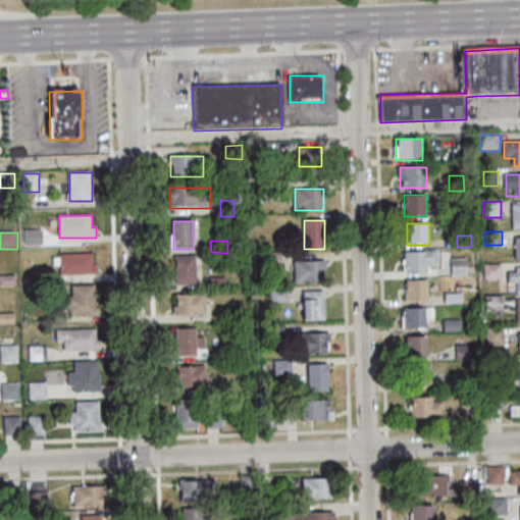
[(438,252),(405,252),(405,272),(438,272),(438,252)]
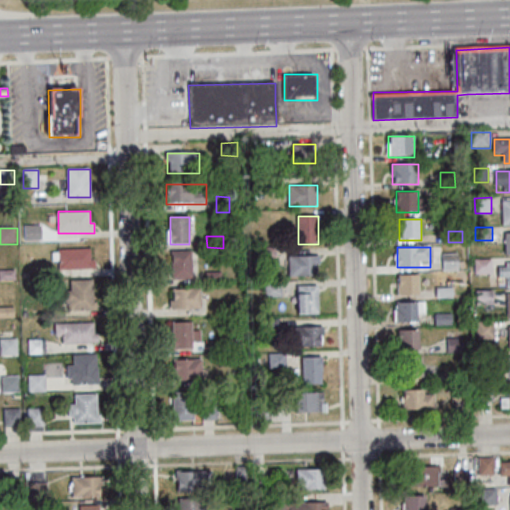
[(261,248),(261,260),(275,259),(275,248),(261,248)]
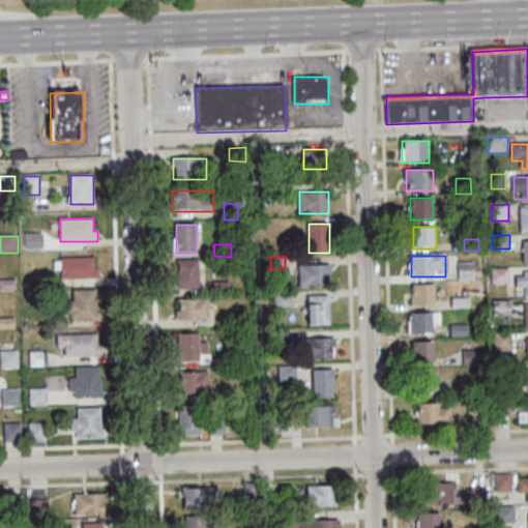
[(59,259),(59,281),(99,281),(99,269),(93,269),(94,259),(59,259)]
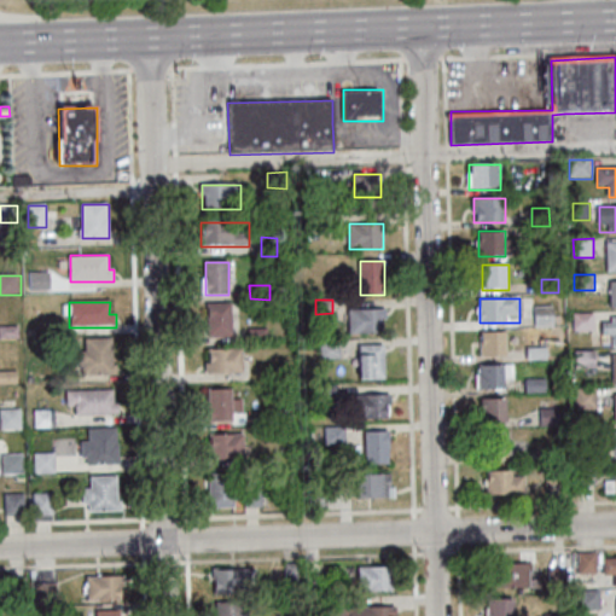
[(209,337),(233,337),(233,303),(209,303),(209,337)]
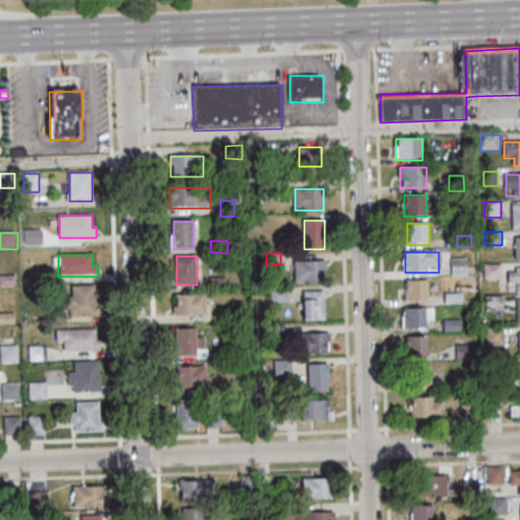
[(468,275),(468,258),(452,258),(452,275),(468,275)]
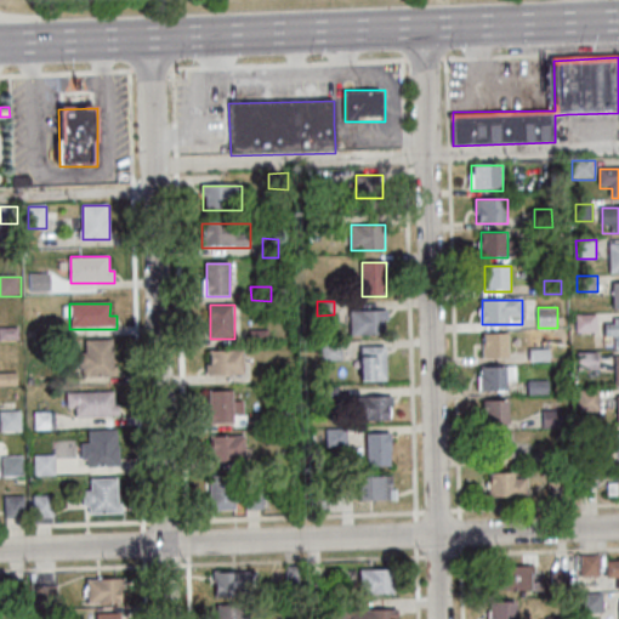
[(352,335),(388,335),(388,311),(352,311),(352,335)]
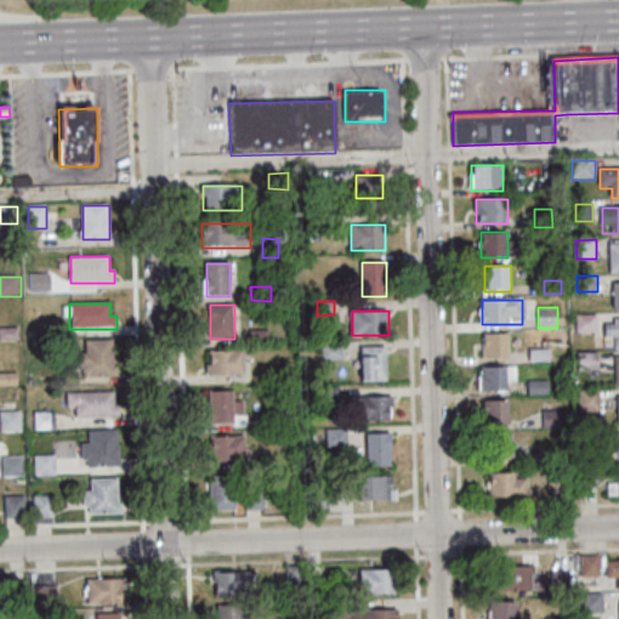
[(598,314),(578,314),(578,333),(598,333),(598,314)]
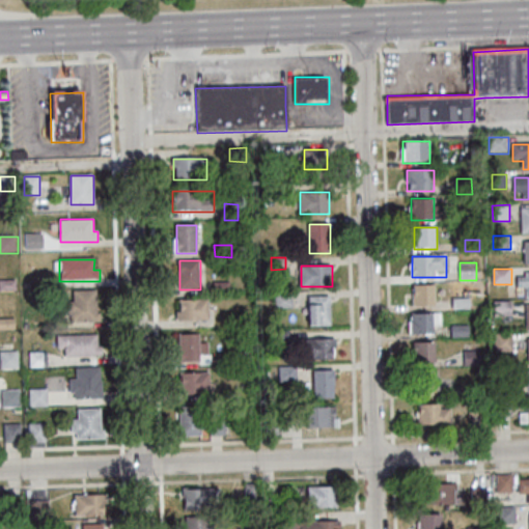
[(528,273),(518,273),(518,289),(527,289),(527,298),(528,298),(528,273)]
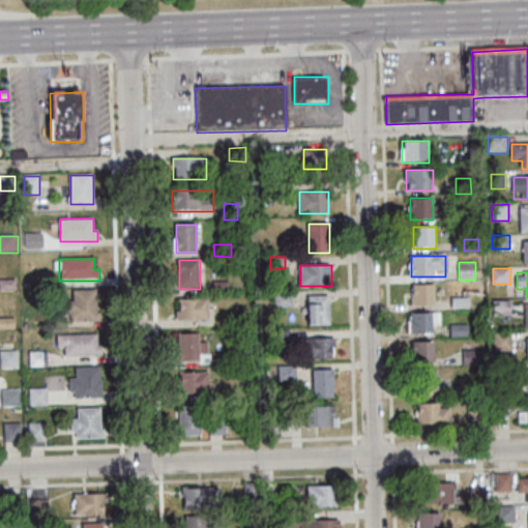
[(0,280),(0,290),(18,291),(18,280),(0,280)]
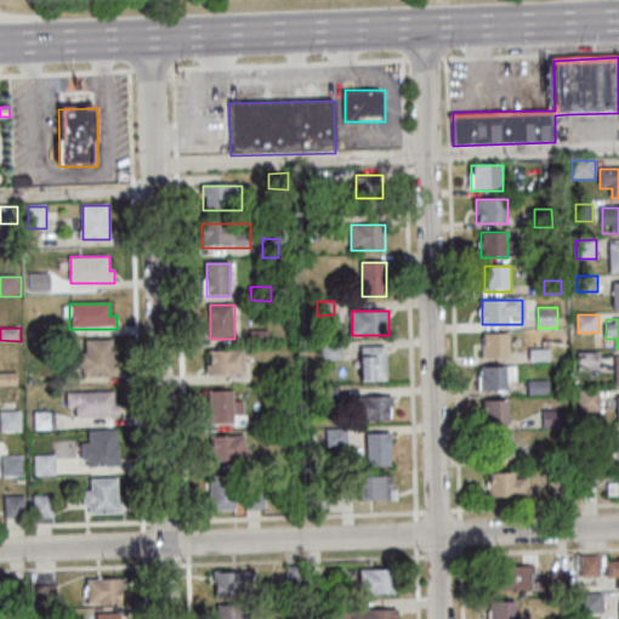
[(253,330),(253,341),(270,341),(270,330),(253,330)]
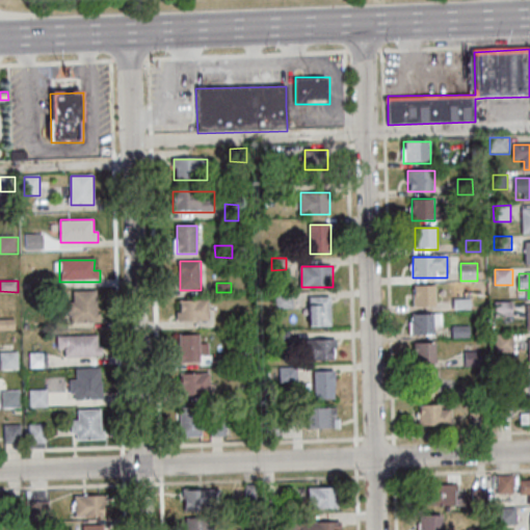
[(413,287),(413,308),(436,308),(436,287),(413,287)]
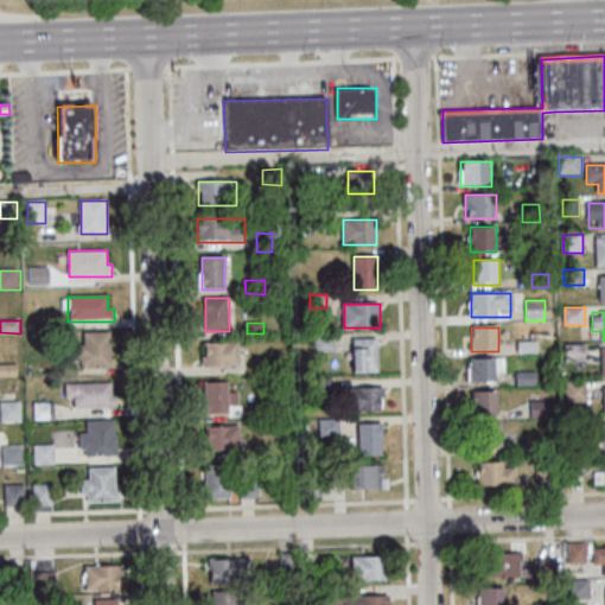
[(82,369),(113,369),(113,333),(86,332),(86,344),(75,345),(75,363),(81,362),(82,369)]
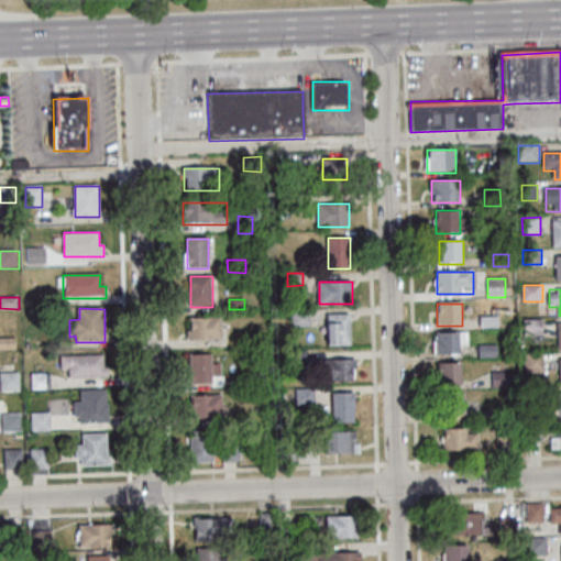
[(328,345),(351,345),(351,314),(328,314),(328,345)]
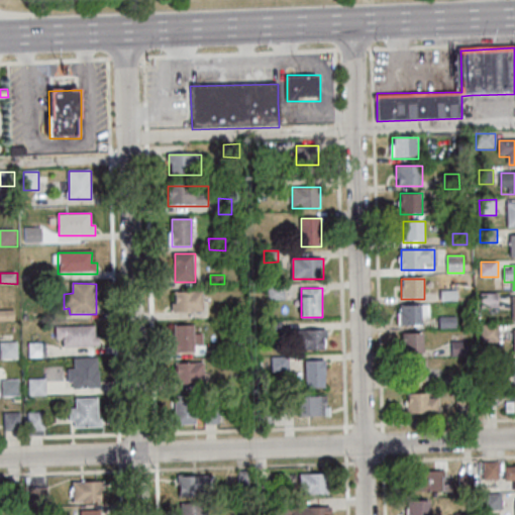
[(444,291),(445,303),(464,302),(464,289),(444,291)]
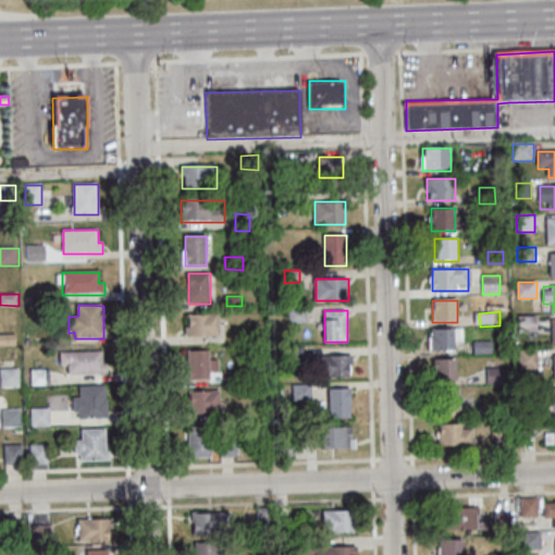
[(187,315),(187,336),(220,336),(220,315),(187,315)]
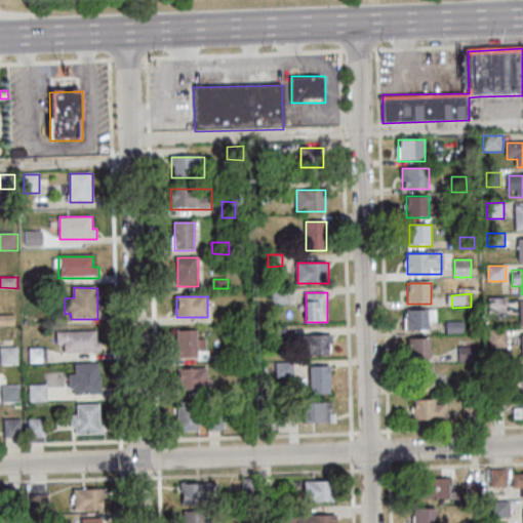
[(489,297),(490,313),(508,313),(508,297),(489,297)]
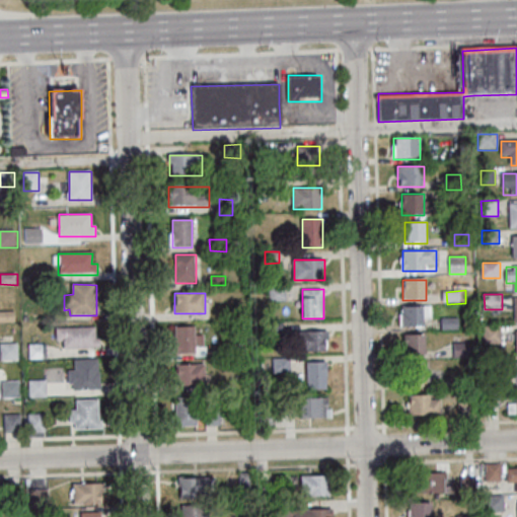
[(425,327),(425,307),(401,307),(401,327),(425,327)]
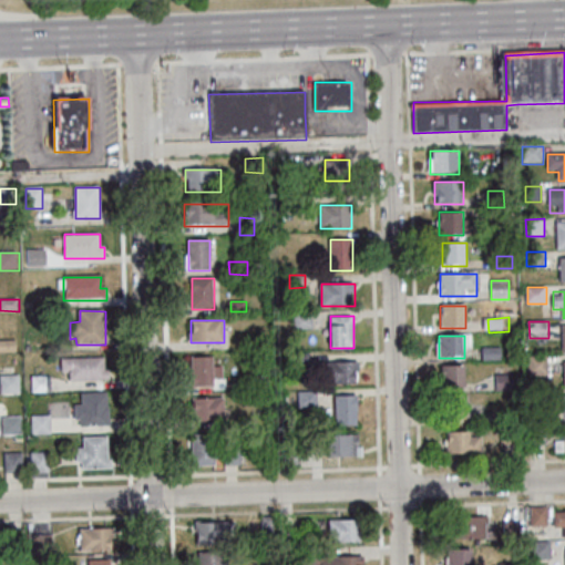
[(16,340),(0,340),(0,351),(17,351),(16,340)]
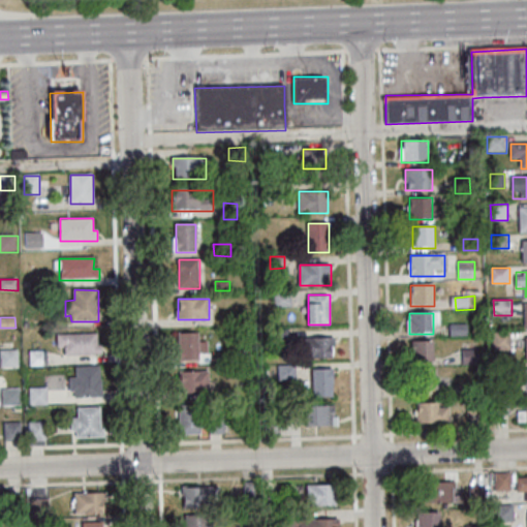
[(451,322),(452,336),(468,336),(468,321),(451,322)]
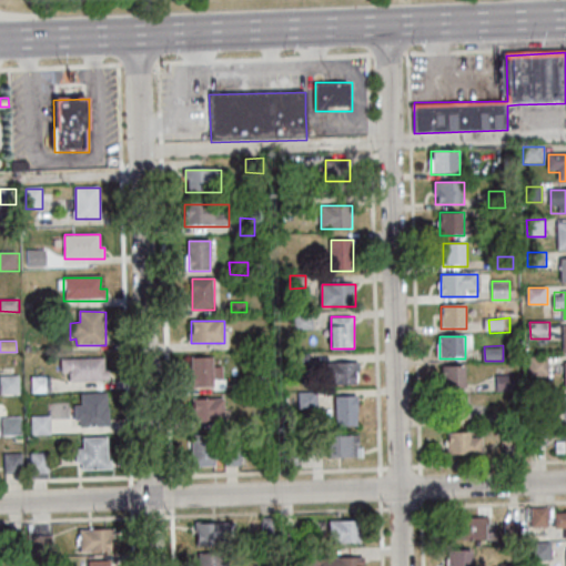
[(310,355),(295,354),(294,366),(310,366),(310,355)]
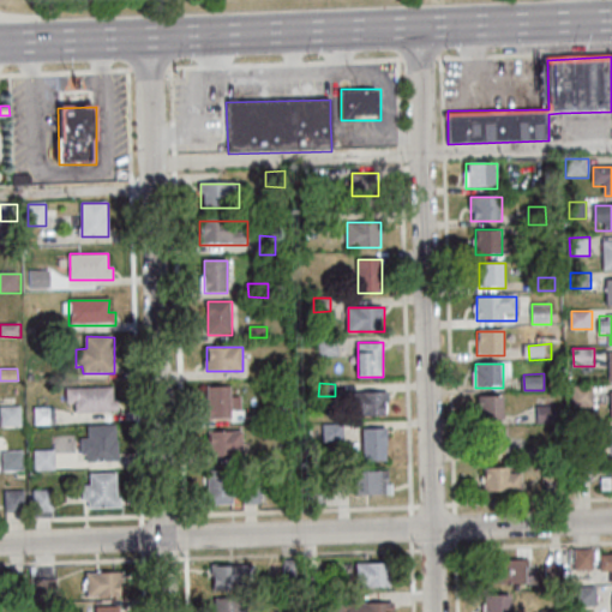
[(114,387),(66,388),(67,402),(77,402),(77,411),(114,411),(114,387)]
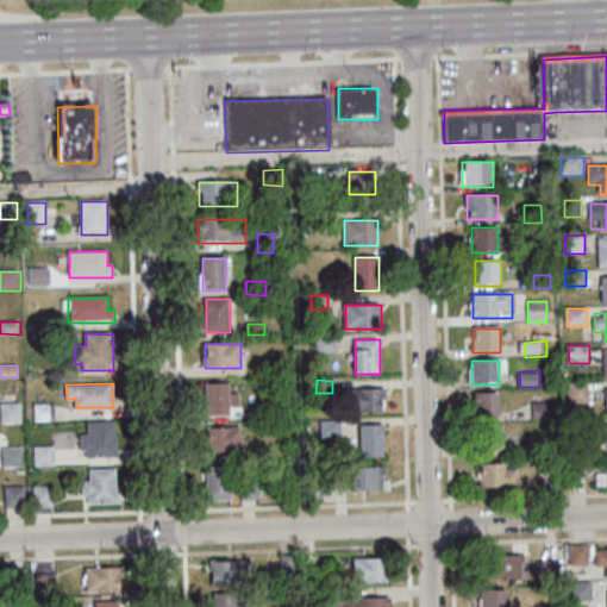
[(206,414),(241,415),(241,385),(207,383),(206,414)]
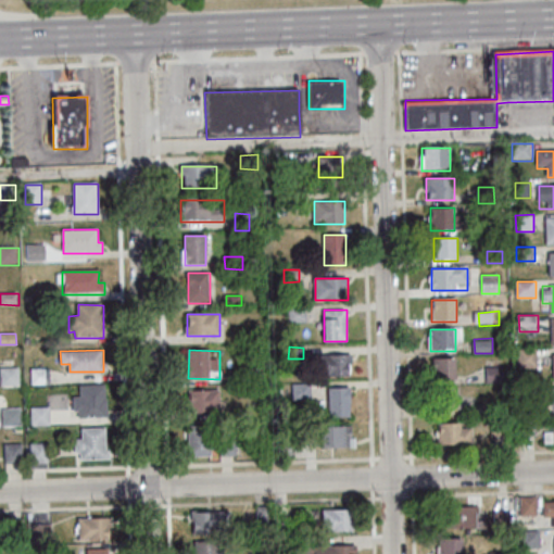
[(538,369),(538,350),(518,350),(518,369),(538,369)]
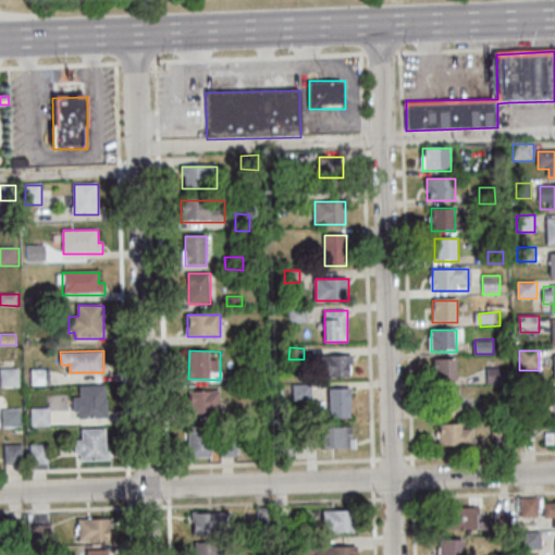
[(353,357),(321,357),(321,378),(353,378),(353,357)]
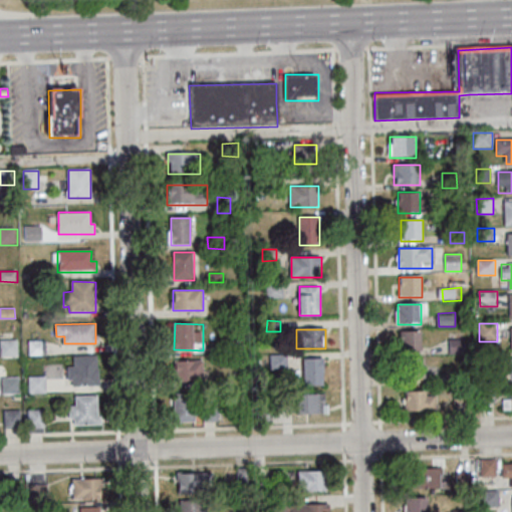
[(423,352),(423,331),(401,331),(401,352),(423,352)]
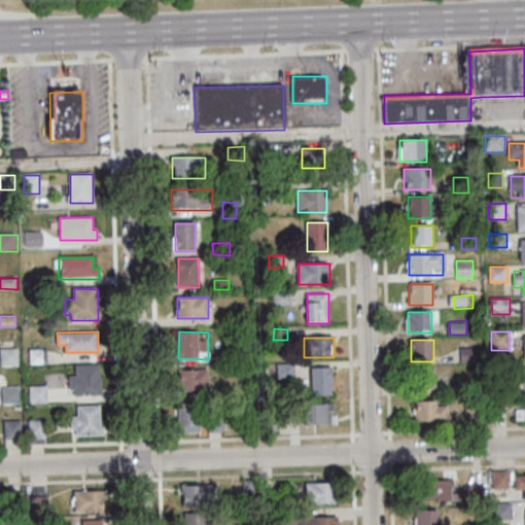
[(19,348),(0,348),(0,366),(20,366),(19,348)]
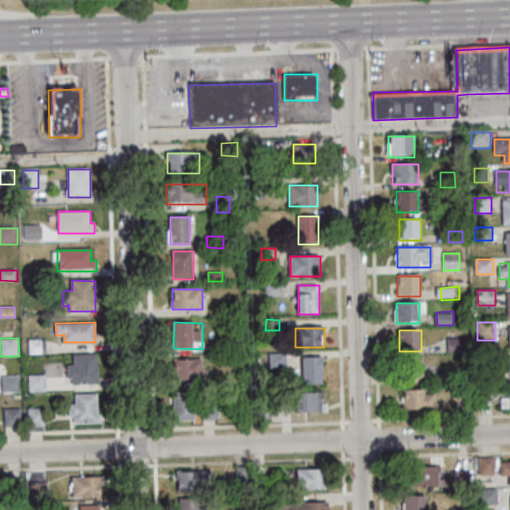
[(449,338),(449,353),(464,353),(464,338),(449,338)]
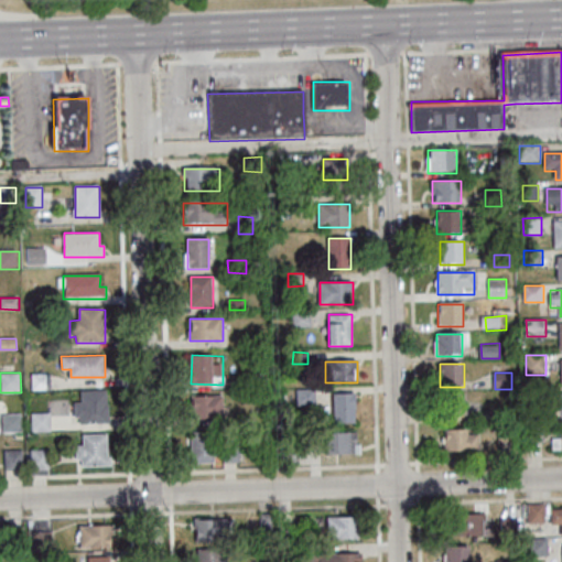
[(31,375),(32,390),(51,390),(50,374),(31,375)]
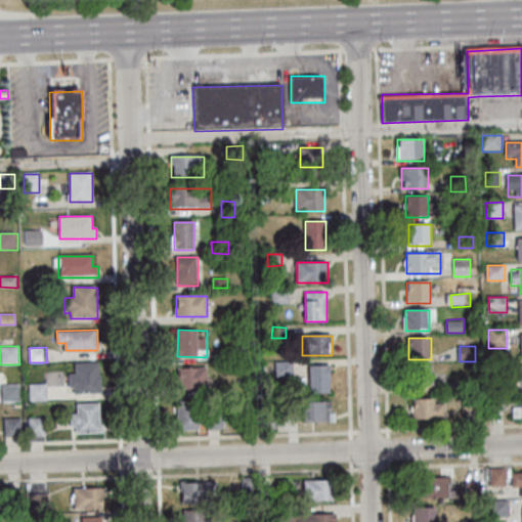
[(100,363),(75,363),(75,374),(70,374),(70,393),(100,393),(100,363)]
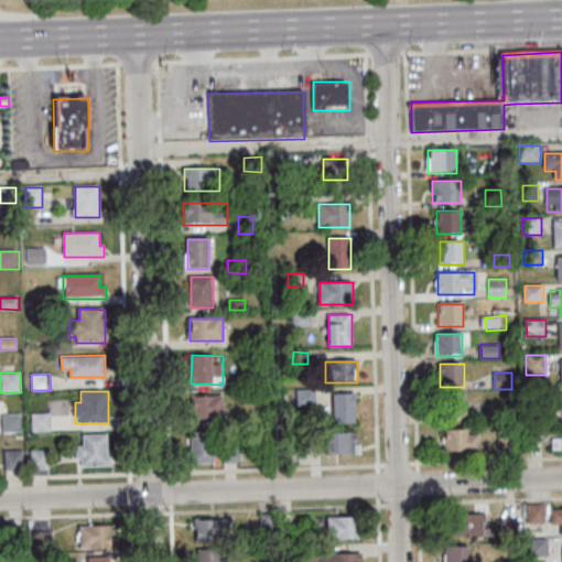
[(299,406),(315,406),(315,391),(299,391),(299,406)]
